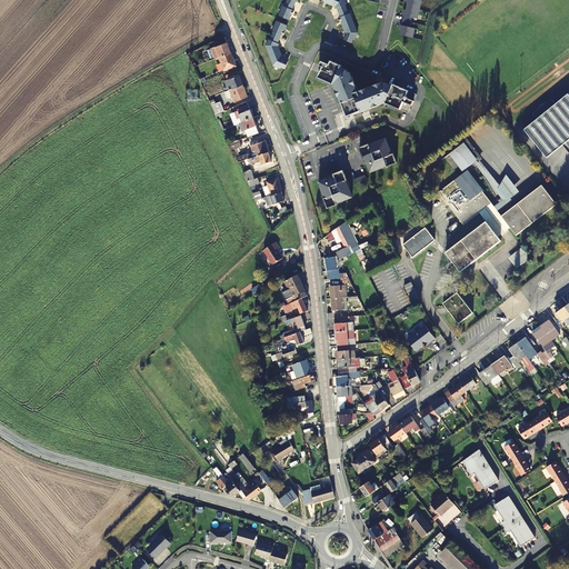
[(338,13),(346,10),(345,6),(346,5),(343,0),(330,0),(329,5),(335,7),(335,9),(336,8),(338,13)]
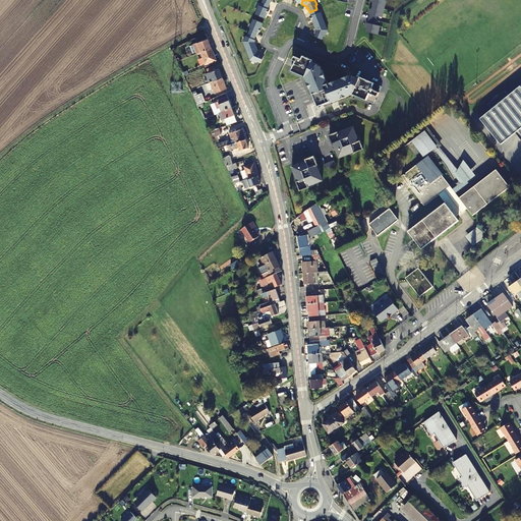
[(368,26),(366,32),(378,35),(380,26),(375,24),(378,16),(382,17),(386,1),(384,0),(372,0),(372,1),(374,1),(371,11),(370,11),(366,26),(368,26)]
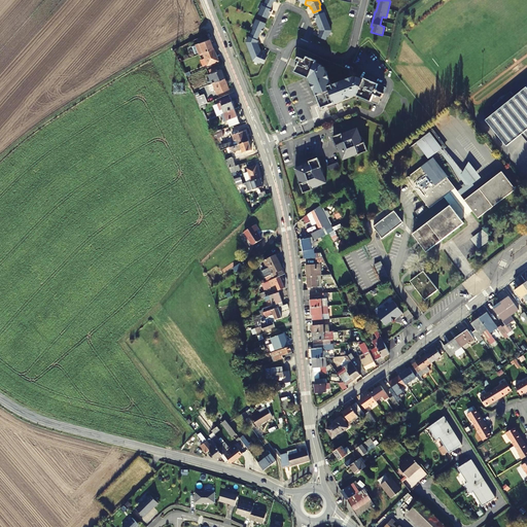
[(270,9),(272,5),(265,2),(262,6),(261,6),(257,14),(267,19),(270,14),(272,10),(270,9)]
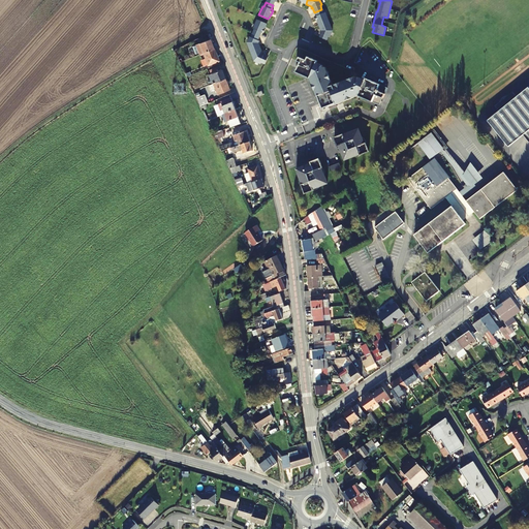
[(318,26),(328,22),(324,12),(323,13),(321,9),(314,12),(315,16),(314,17),(315,21),(316,21),(318,26)]
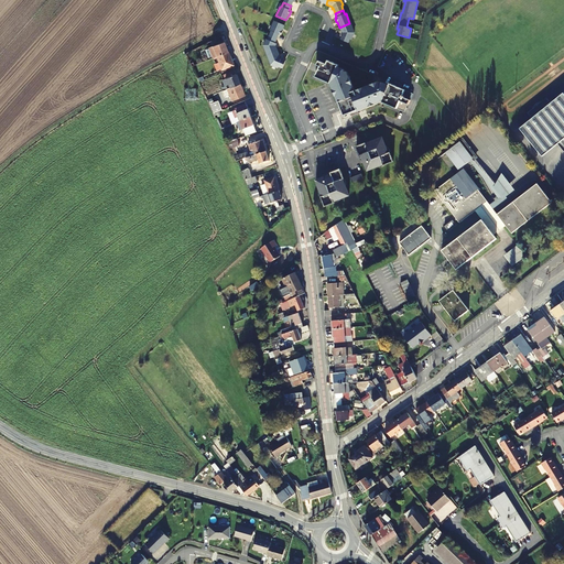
[(281,31),(283,25),(273,21),(269,31),(270,31),(269,35),(277,39),(279,34),(280,35),(282,31),(281,31)]
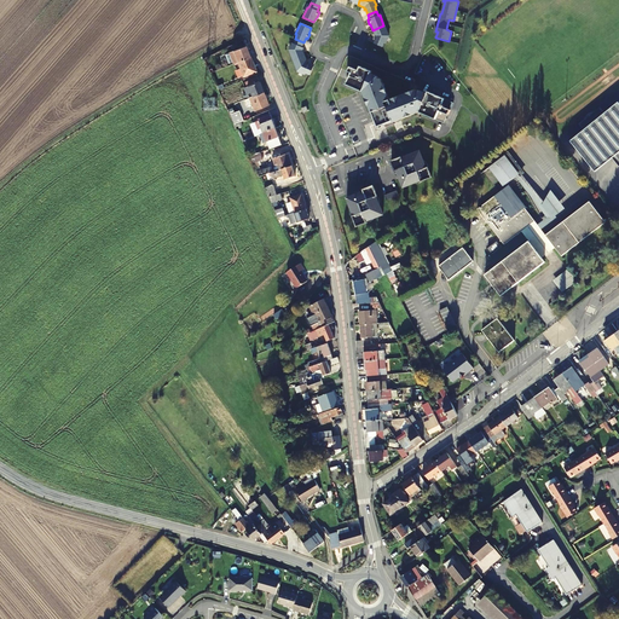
[(388,36),(383,25),(372,30),(375,36),(374,39),(375,39),(372,44),(382,47),(383,42),(385,44),(388,36)]
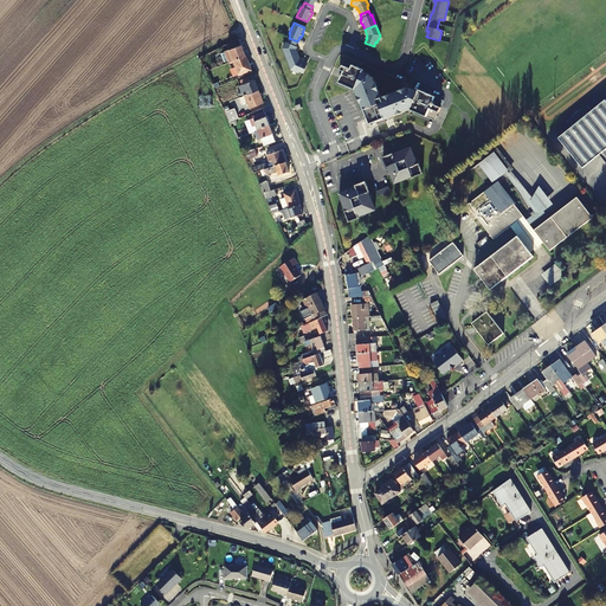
[(297,42),(289,38),(287,43),(285,43),(282,49),(287,59),(297,56),(295,50),(296,47),(295,46),(297,42)]
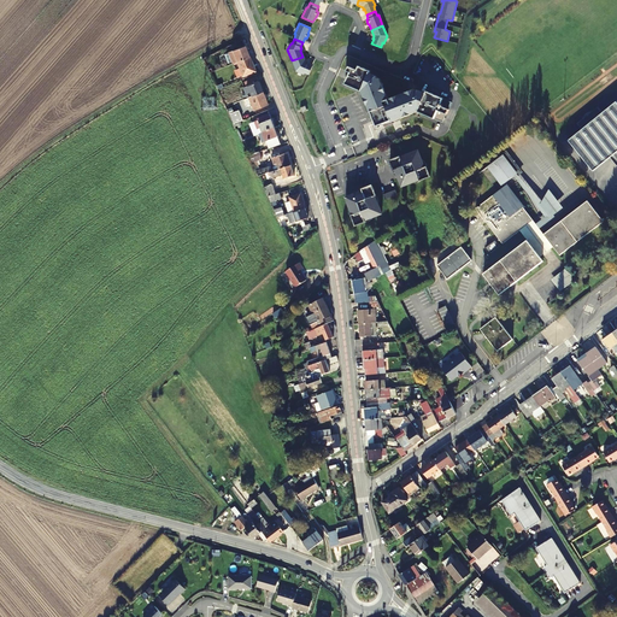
[(230,53),(234,62),(234,63),(238,62),(251,57),(246,46),(230,53)]
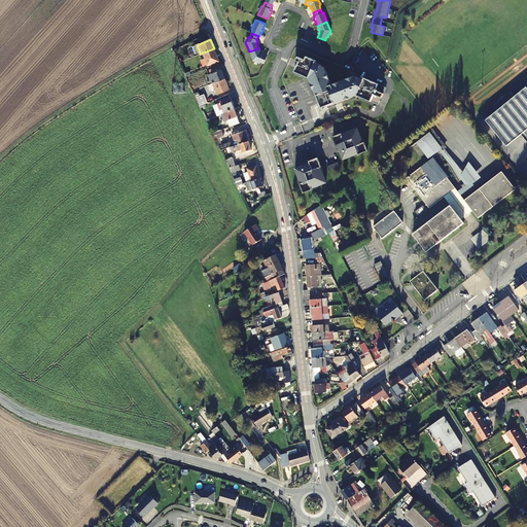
[(208,64),(218,61),(214,48),(203,53),(208,64)]
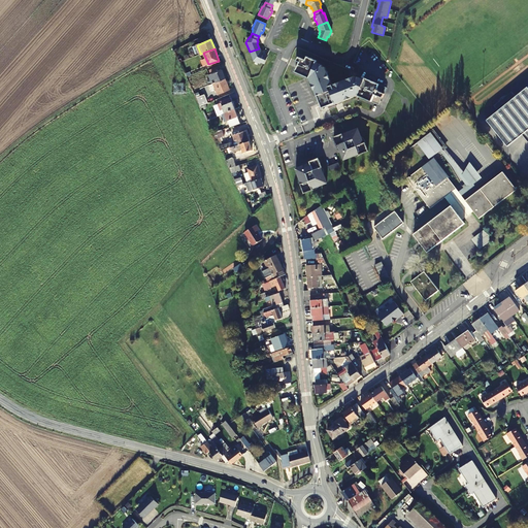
[(261,54),(259,48),(250,52),(253,61),(259,64),(260,63),(264,64),(267,57),(263,55),(263,54),(261,54)]
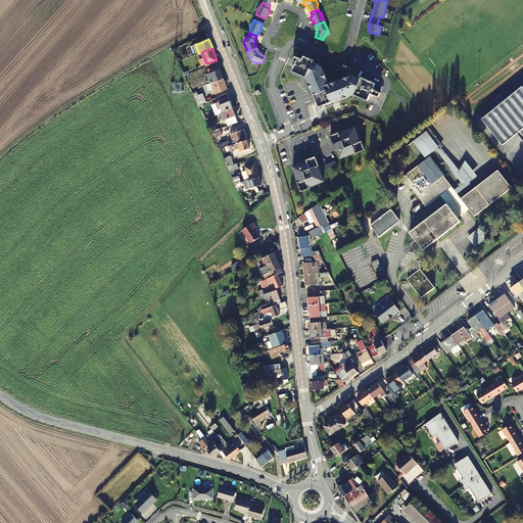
[(319,64),(313,62),(313,60),(303,56),(302,60),(295,57),(293,60),(296,62),(292,72),(305,78),(313,95),(311,96),(314,103),(317,102),(320,101),(323,102),(324,105),(325,108),(332,105),(332,103),(353,95),(375,104),(376,100),(369,97),(371,94),(377,97),(378,97),(380,93),(379,93),(377,92),(380,86),(361,78),(361,80),(353,77),(351,78),(351,76),(328,85),(321,66),(320,67),(319,64)]
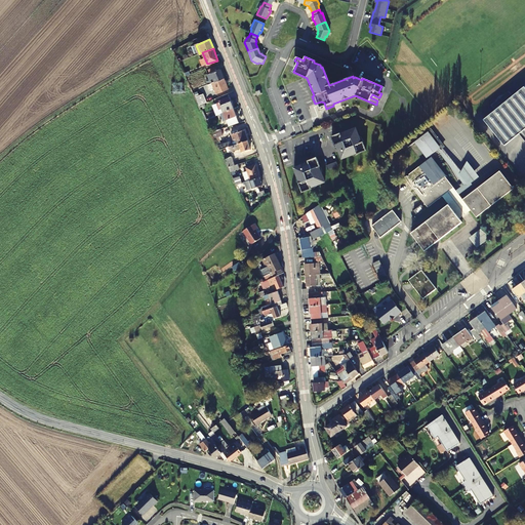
[(214,82),(224,78),(217,66),(208,69),(210,73),(209,74),(210,76),(211,75),(214,82)]
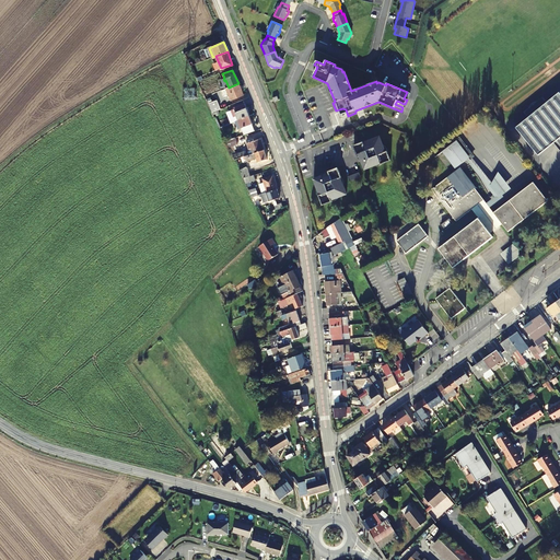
[(229,88),(226,89),(231,100),(243,94),(238,83),(229,88)]
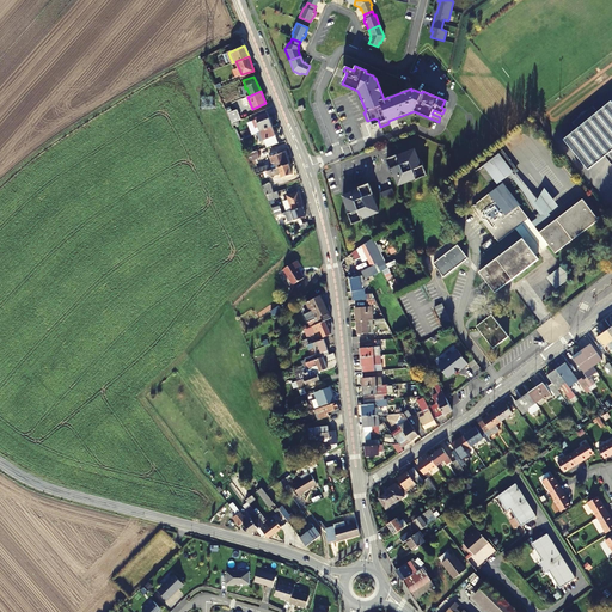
[(611,167),(611,98),(597,111),(592,105),(571,122),(575,128),(562,138),(586,169),(603,155),(604,158),(606,155),(611,161),(611,163),(610,165),(611,167)]
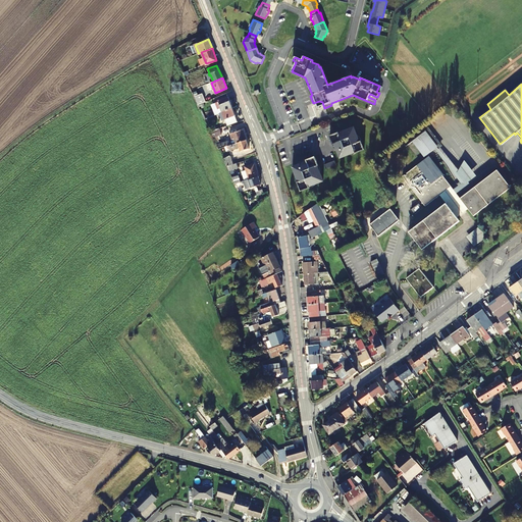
[(205,101),(202,93),(195,96),(198,103),(205,101)]
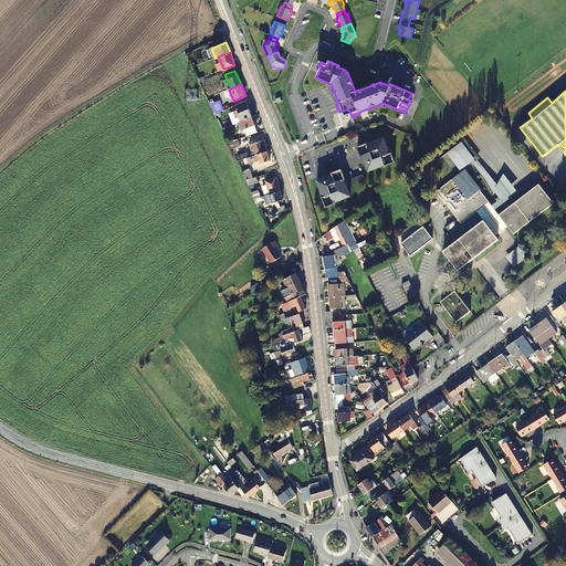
[(236,119),(240,117),(241,122),(253,117),(247,104),(236,108),(237,112),(233,114),(236,119)]
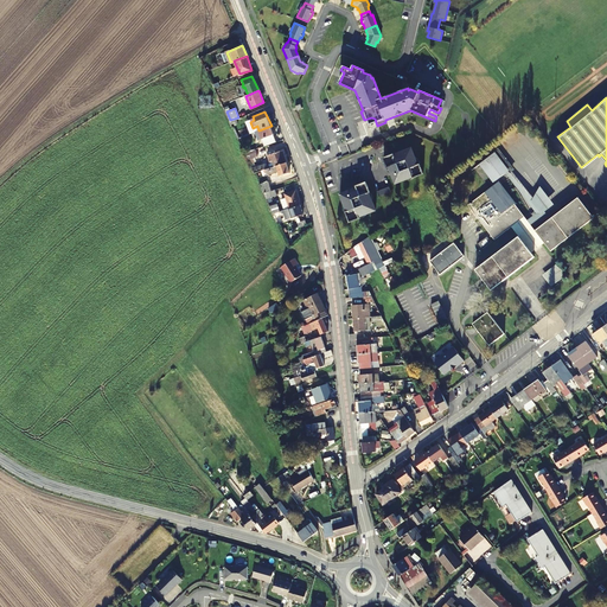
[(266,146),(278,142),(272,126),(259,131),(255,133),(257,141),(262,139),(266,146)]
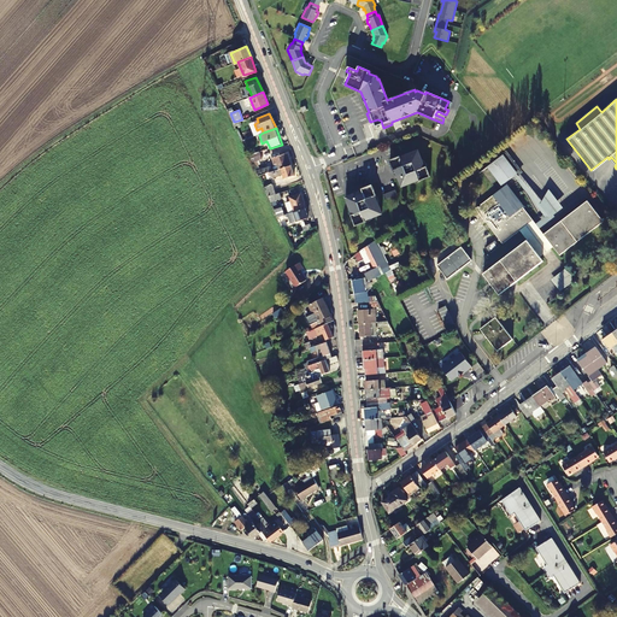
[(424,168),(422,159),(418,151),(409,154),(409,157),(401,159),(400,157),(389,160),(394,170),(395,170),(399,178),(403,187),(412,183),(412,181),(419,178),(421,181),(430,177),(427,168),(424,168)]
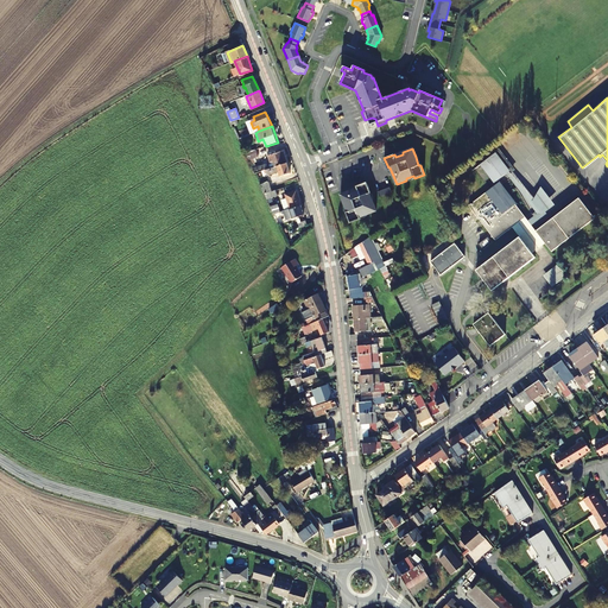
[(258,157),(255,150),(245,154),(248,160),(258,157)]
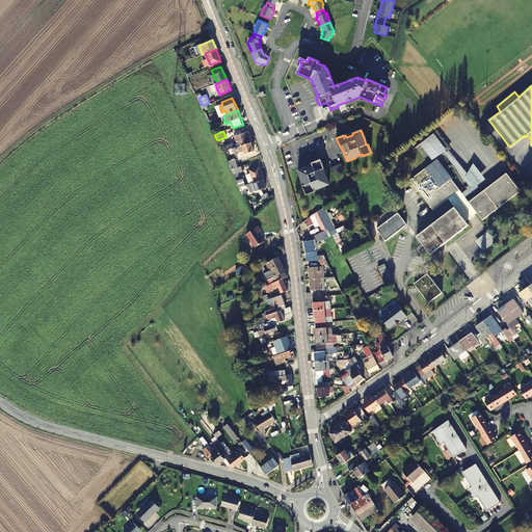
[(444,148),(430,131),(415,144),(427,160),(439,152),(436,150),(439,148),(441,151),(444,148)]
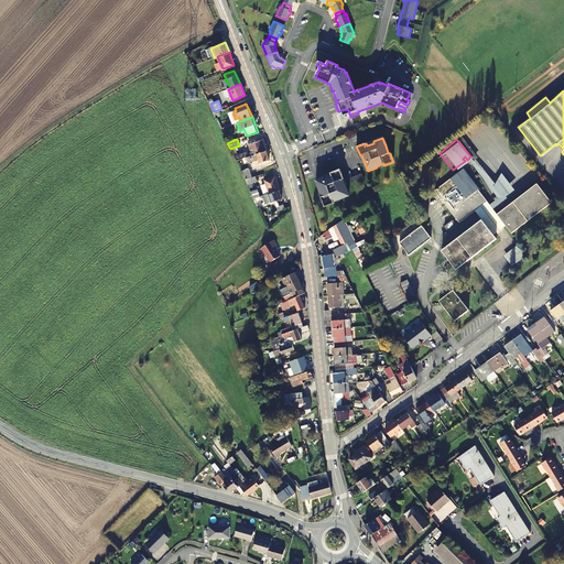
[(255,154),(267,151),(262,140),(249,144),(251,152),(253,152),(255,154)]
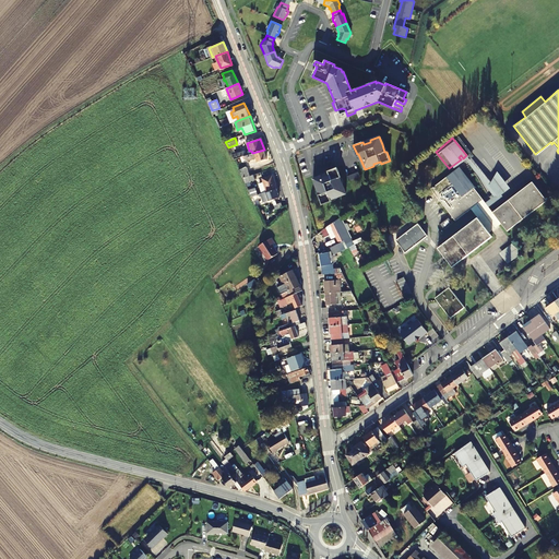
[(248,155),(245,156),(247,162),(256,158),(259,162),(266,159),(264,150),(252,153),(248,155)]
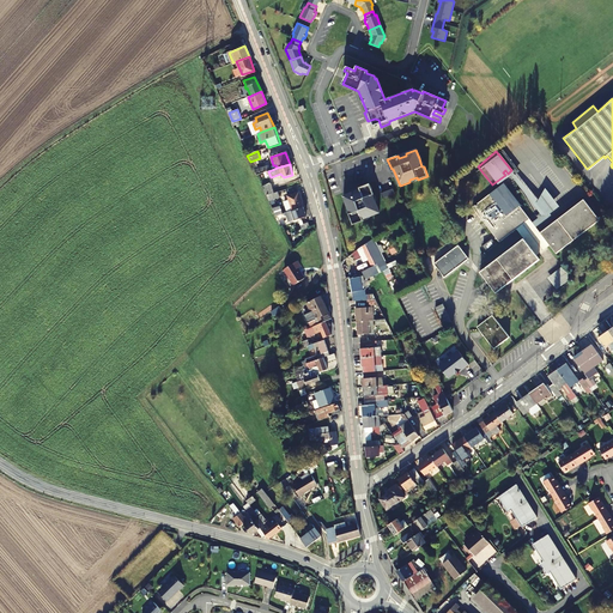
[(268,171),(272,170),(271,165),(254,170),(256,175),(268,171)]
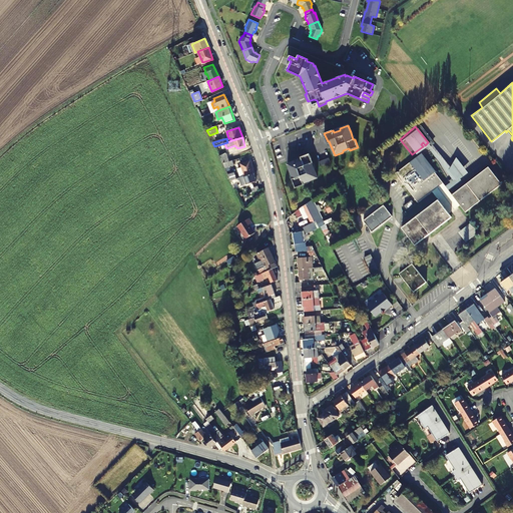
[(222,163),(228,161),(225,153),(222,154),(222,151),(217,152),(222,163)]
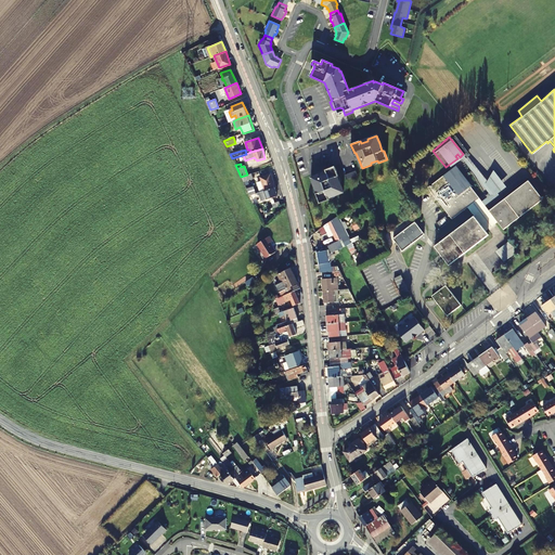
[(476,197),(451,166),(423,189),(448,219),(464,206),(476,197)]
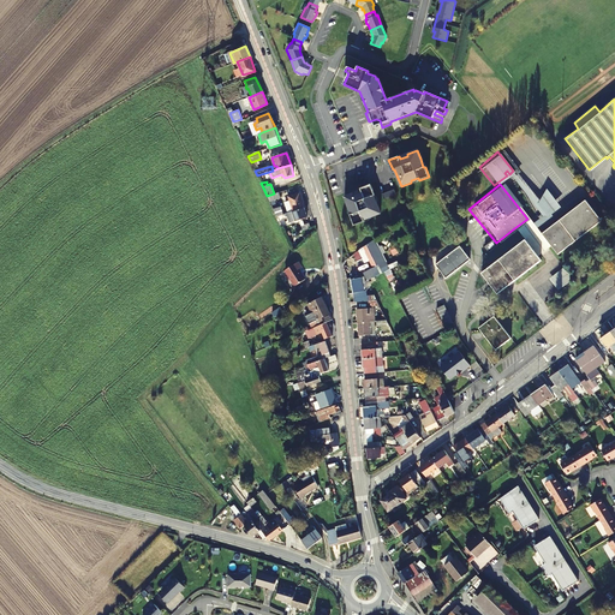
[(362,191),(353,193),(345,197),(348,207),(351,207),(353,214),(351,215),(354,226),(364,221),(364,220),(372,216),(381,213),(377,203),(375,203),(372,196),(375,195),(371,185),(362,189),(362,191)]
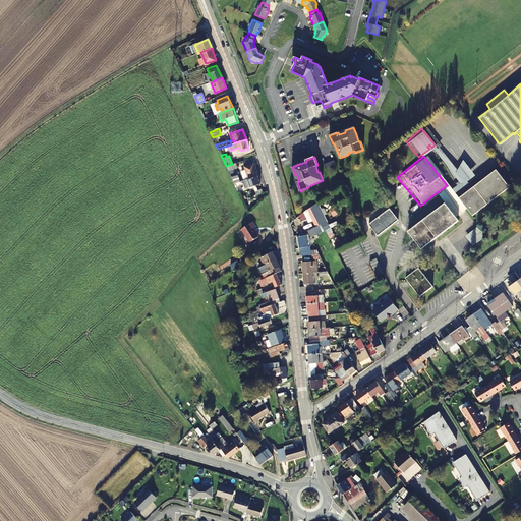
[(326,169),(336,165),(334,161),(324,165),(326,169)]
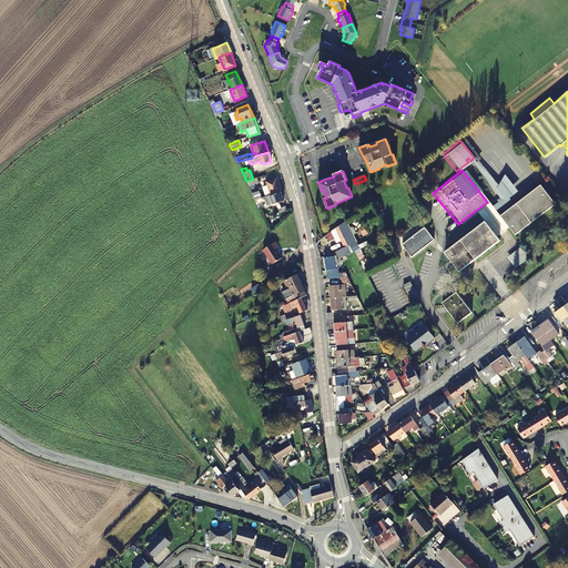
[(271,194),(281,191),(276,179),(267,181),(271,194)]
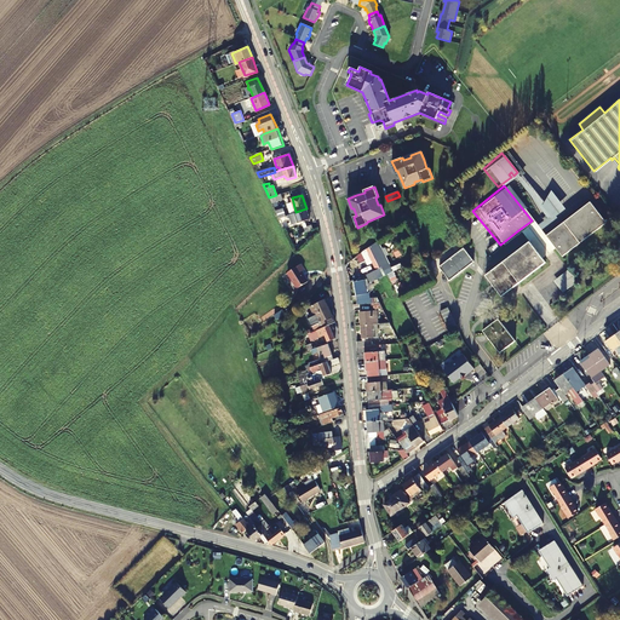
[(603,222),(587,200),(544,234),(555,247),(561,254),(603,222)]
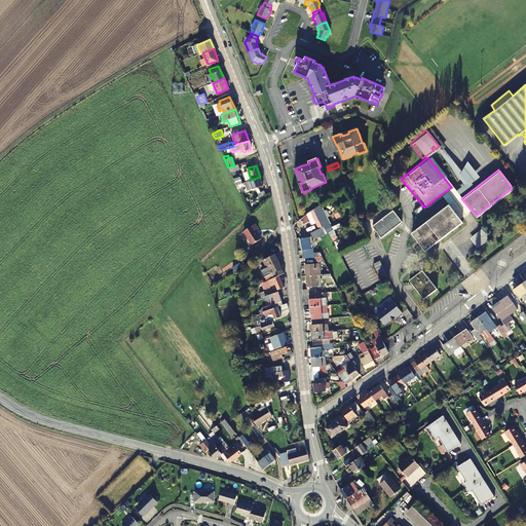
[(236,185),(242,183),(237,173),(232,175),(236,185)]
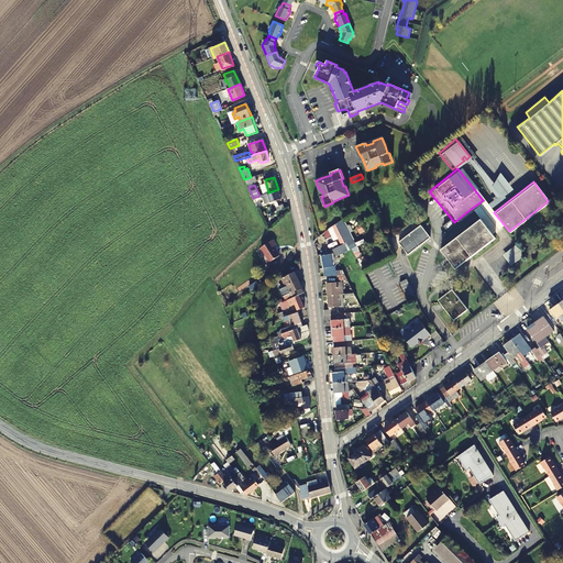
[(268,192),(262,195),(265,201),(271,200),(271,201),(282,198),(278,189),(268,192)]
